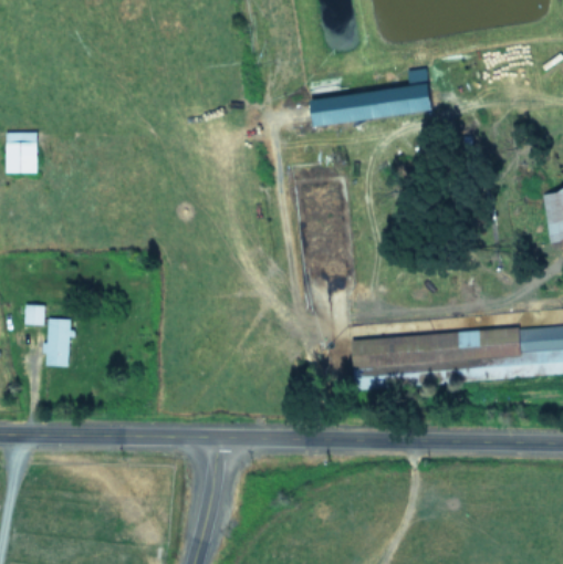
[(309,100),(312,126),(430,113),(426,69),(407,71),(409,89),(309,100)]
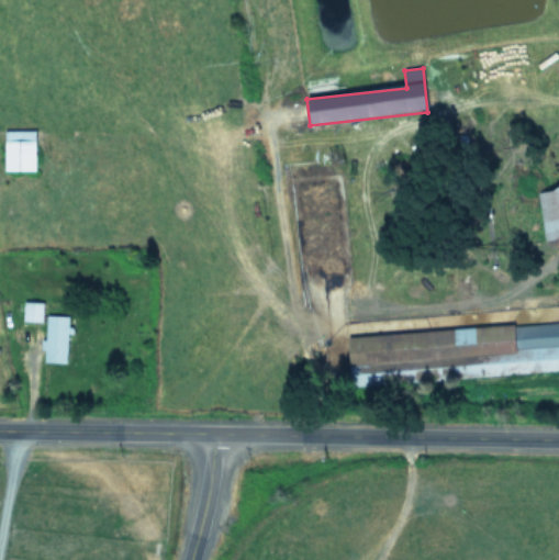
[(6,172),(36,172),(36,132),(4,132),(6,172)]
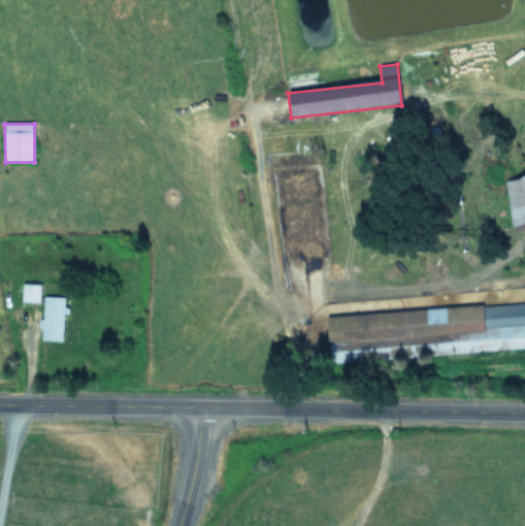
[(524,178),(506,182),(513,227),(524,225),(524,178)]
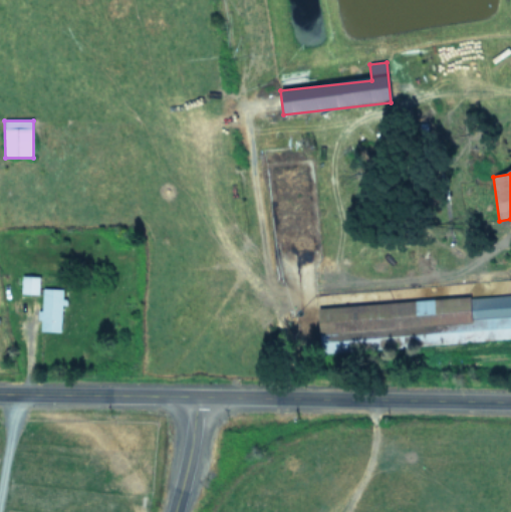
[(40,277),(22,277),(21,295),(39,295),(40,277)]
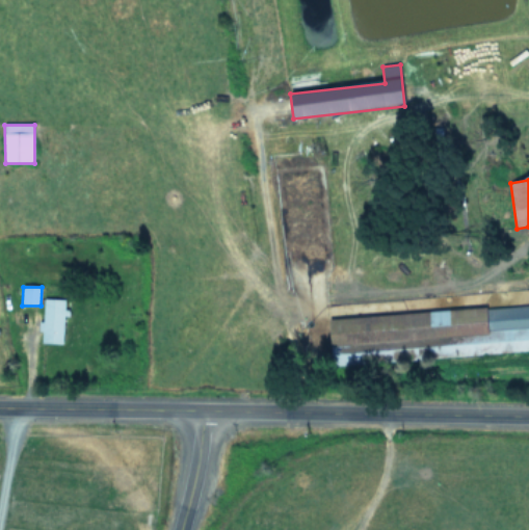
[(65,345),(67,310),(65,310),(67,300),(44,299),(43,344),(65,345)]
